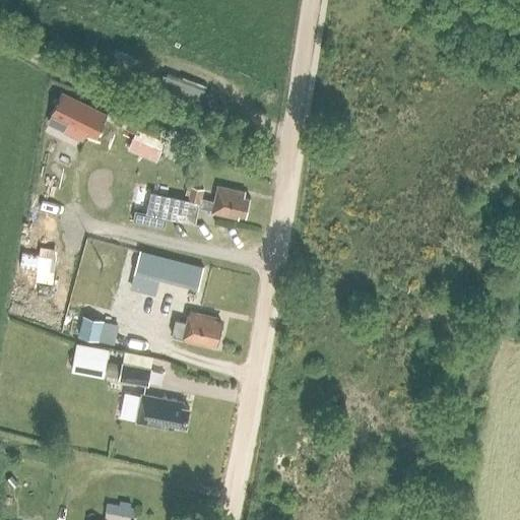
[(199,107),(205,82),(164,72),(157,96),(199,107)]
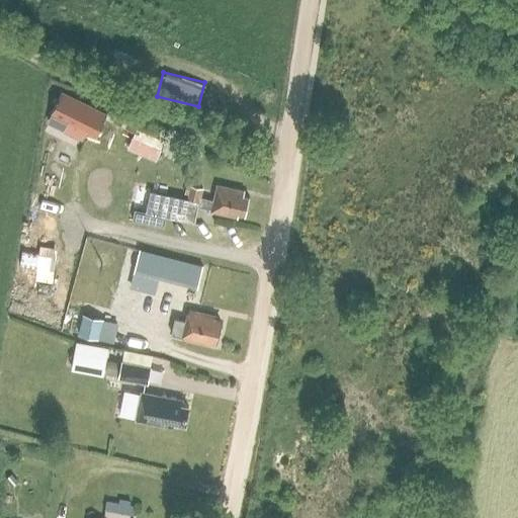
[(97,136),(106,115),(62,93),(52,113),(69,121),(64,131),(83,140),(87,131),(97,136)]
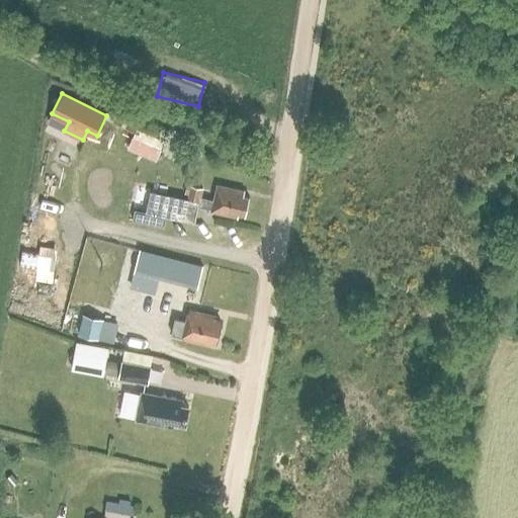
[(200,201),(189,199),(189,200),(151,192),(147,213),(136,211),(134,222),(165,229),(167,219),(199,226),(199,223),(195,222),(198,206),(212,209),(212,211),(239,218),(240,212),(246,214),(250,196),(243,195),(244,190),(219,185),(214,200),(201,197),(200,201)]
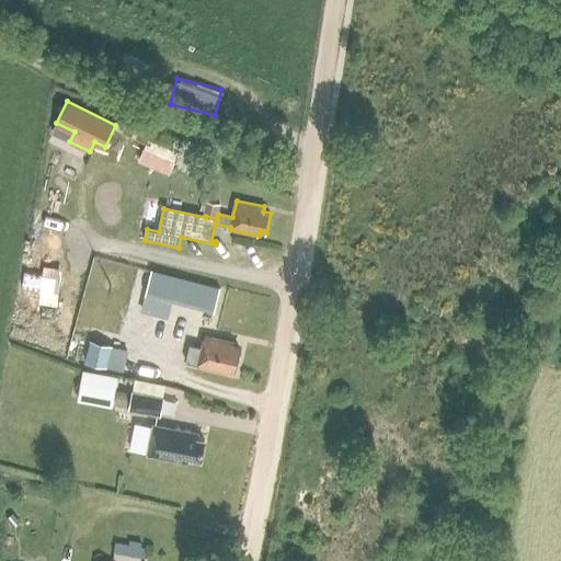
[(207,207),(203,206),(202,212),(206,212),(205,216),(217,218),(218,214),(220,205),(208,203),(207,207)]
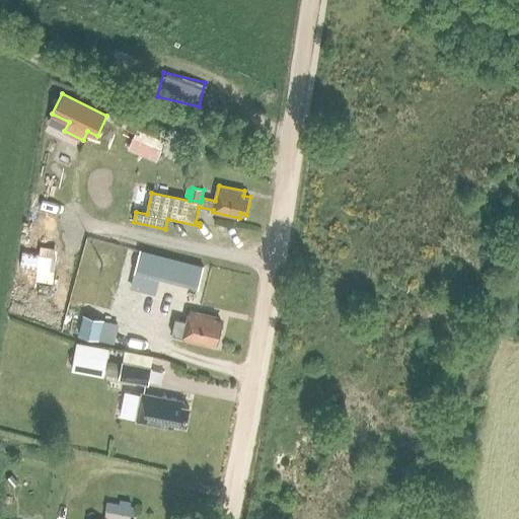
[(54,281),(53,250),(36,250),(39,281),(54,281)]
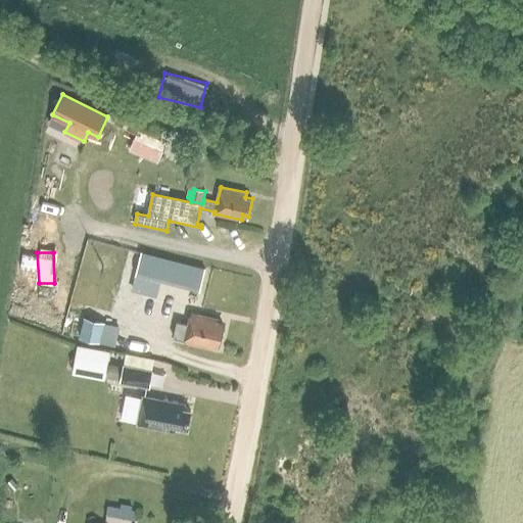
[(141,252),(135,275),(199,291),(204,269),(141,252)]
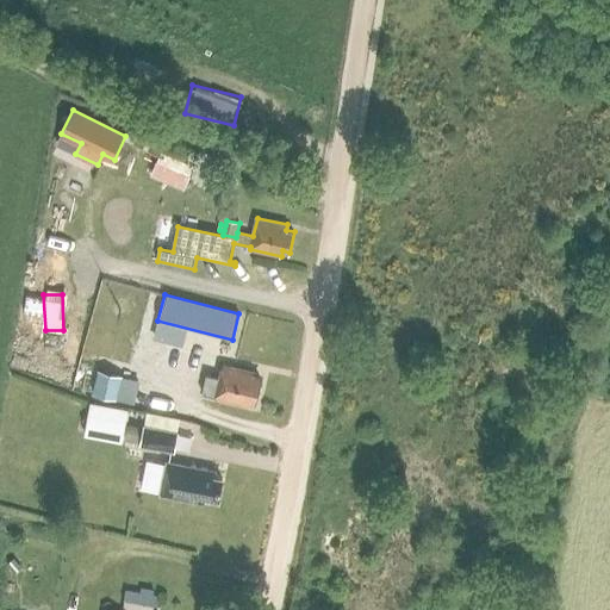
[(262,332),(266,316),(251,313),(249,329),(262,332)]
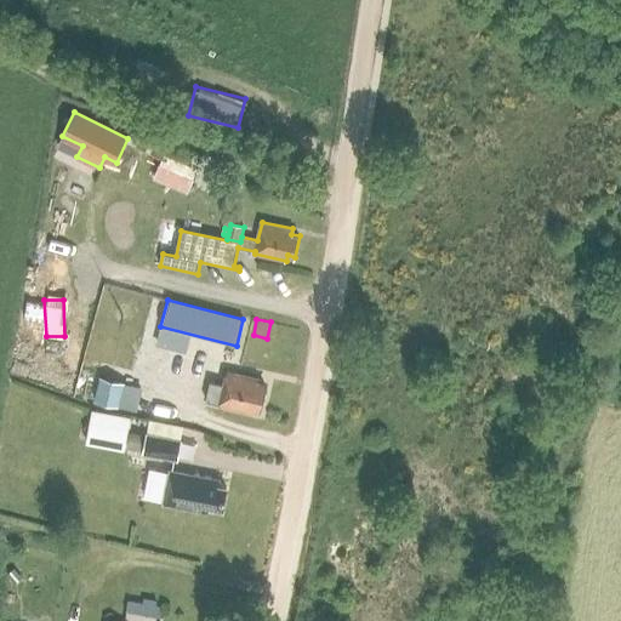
[(266,387),(257,385),(260,379),(228,372),(224,385),(211,382),(206,402),(252,411),(254,406),(261,409),(266,387)]
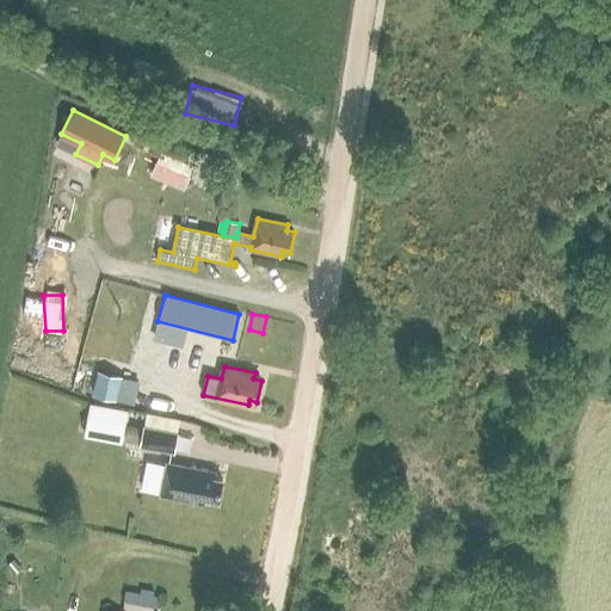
[(122,377),(99,371),(93,394),(116,400),(122,377)]
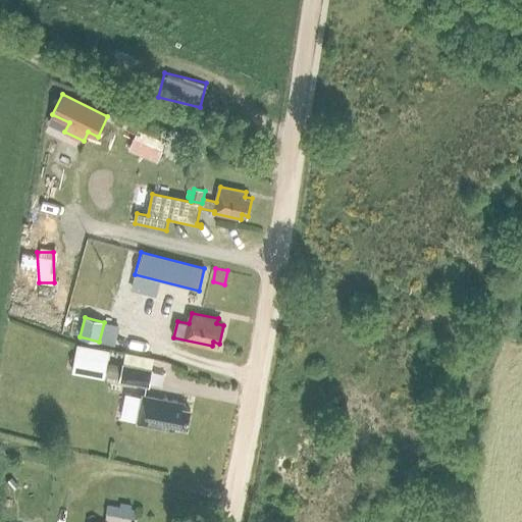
[(70,374),(104,377),(107,347),(72,344),(70,374)]
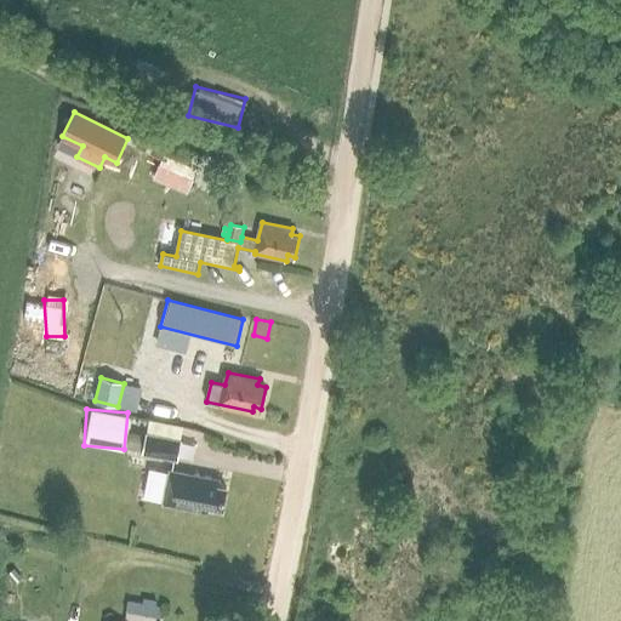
[(130,432),(126,450),(143,454),(147,434),(130,432)]
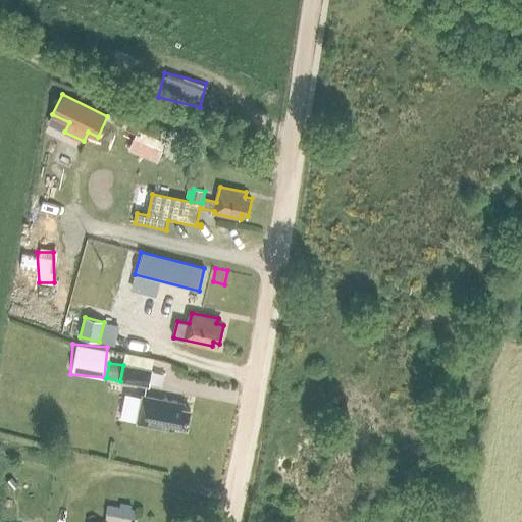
[(149,386),(152,370),(123,365),(120,381),(149,386)]
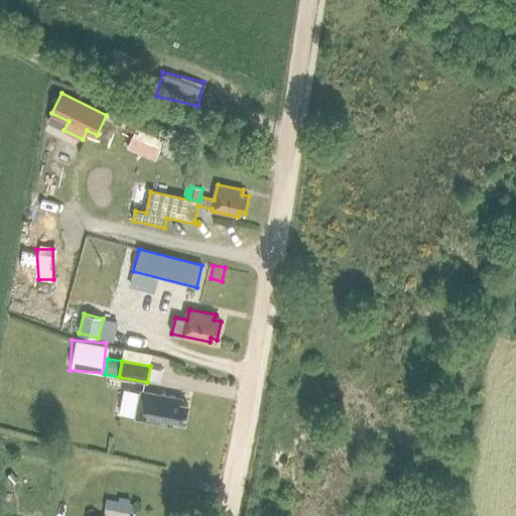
[(127,391),(122,415),(137,418),(137,419),(173,426),(174,421),(185,424),(189,404),(182,403),(183,400),(142,392),(142,394),(127,391)]
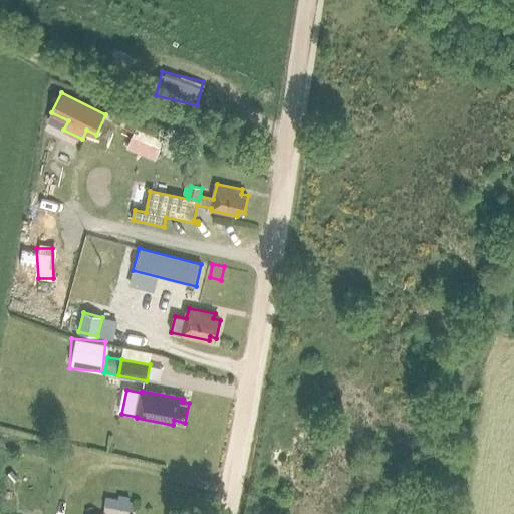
[(130,497),(105,496),(105,506),(129,507),(130,497)]
